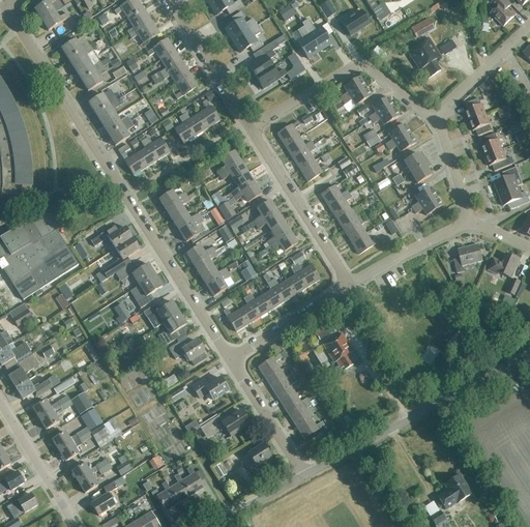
[(38,20),(55,8),(51,2),(54,0),(46,0),(34,7),(38,13),(36,16),(38,20)]
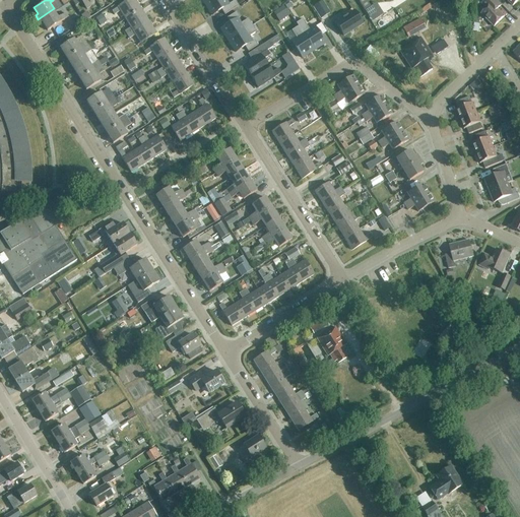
[(126,16),(141,6),(137,0),(124,0),(112,8),(115,12),(121,8),(126,16)]
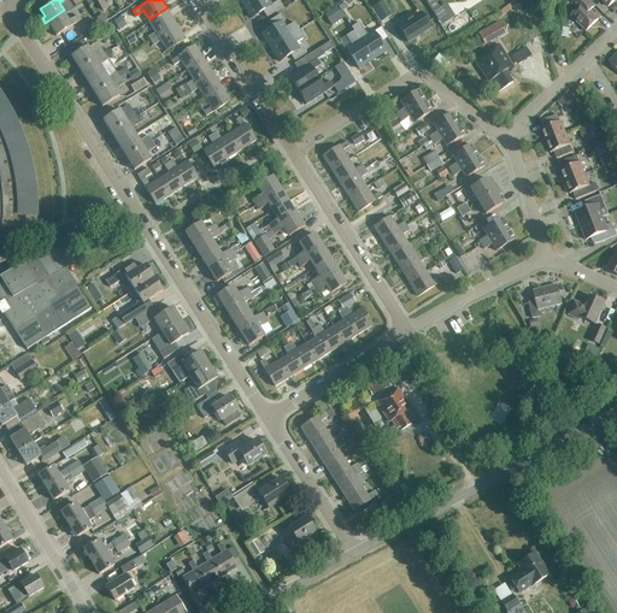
[(246,0),(244,1),(252,16),(263,9),(266,15),(283,4),(281,0),(275,0),(271,3),(269,0),(246,0)]
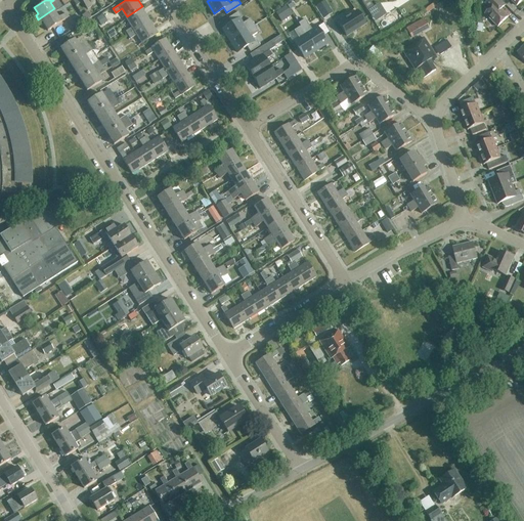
[(320,0),(315,4),(322,16),(332,10),(324,0),(320,0)]
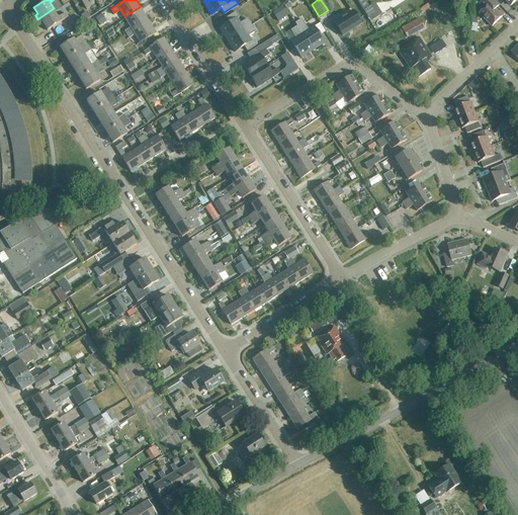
[(492,24),(502,14),(493,5),(498,1),(497,0),(481,0),(486,5),(480,11),(492,24)]
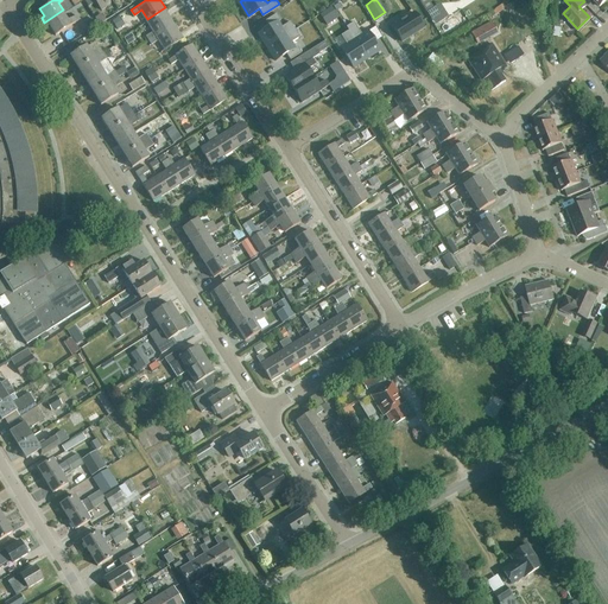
[(331,4),(320,11),(327,21),(339,13),(331,4)]
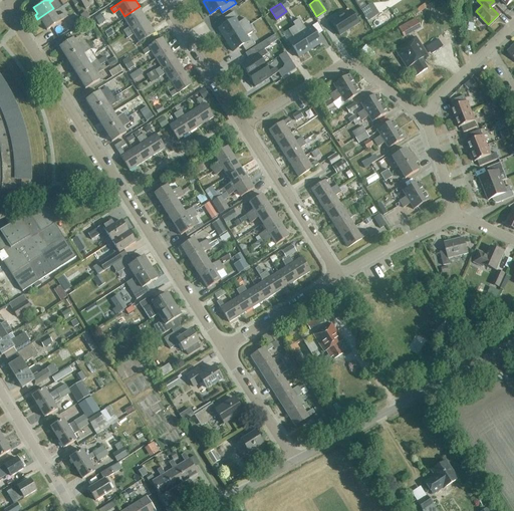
[(140,6),(124,16),(130,24),(123,28),(125,31),(148,18),(140,6)]
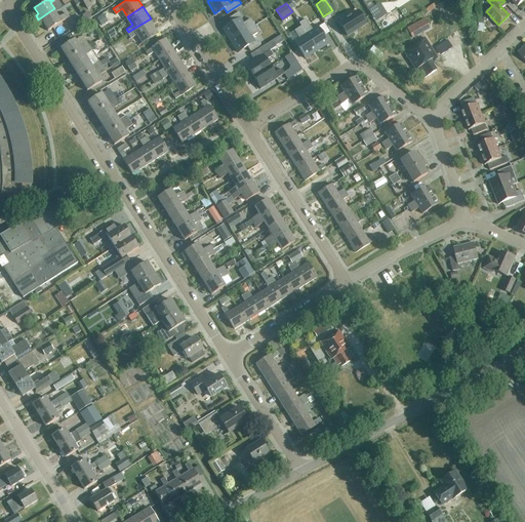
[(89,7),(71,19),(75,25),(93,13),(89,7)]
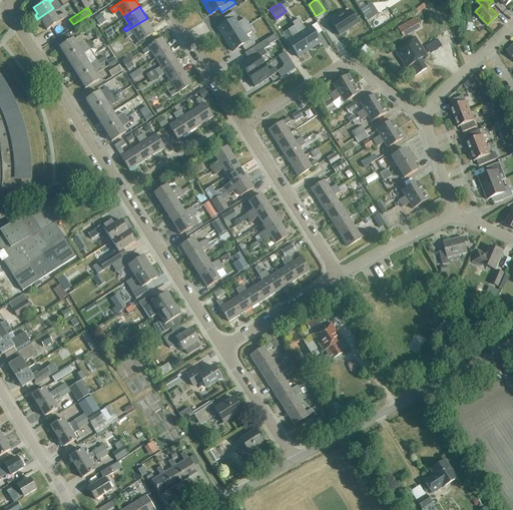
[(53,8),(37,19),(40,23),(42,21),(46,27),(59,19),(59,18),(67,13),(65,10),(57,15),(53,8)]
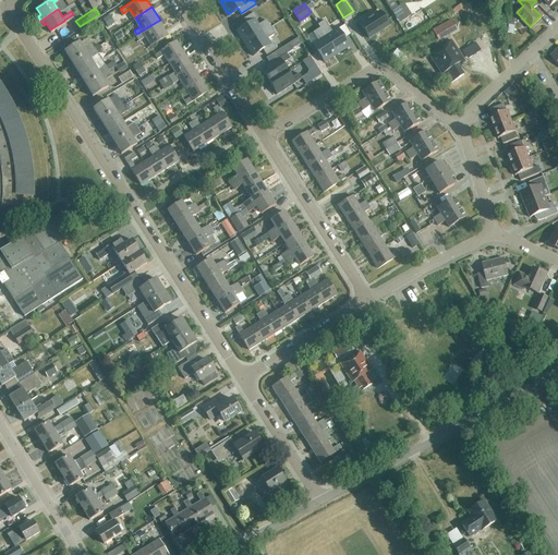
[(380,9),(360,22),(368,36),(389,23),(380,9)]
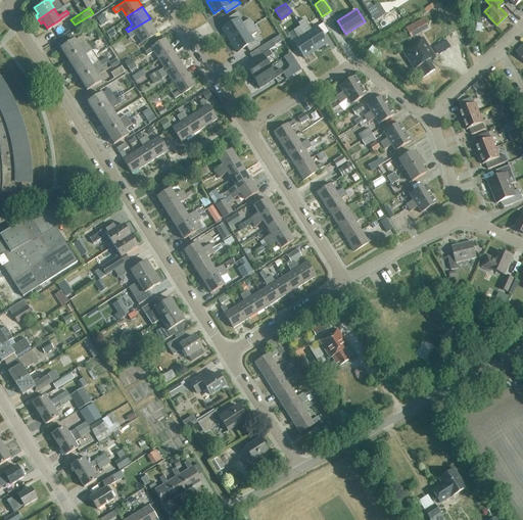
[(231,20),(222,27),(230,38),(253,22),(249,16),(242,21),(239,16),(241,15),(238,9),(228,15),(231,20)]
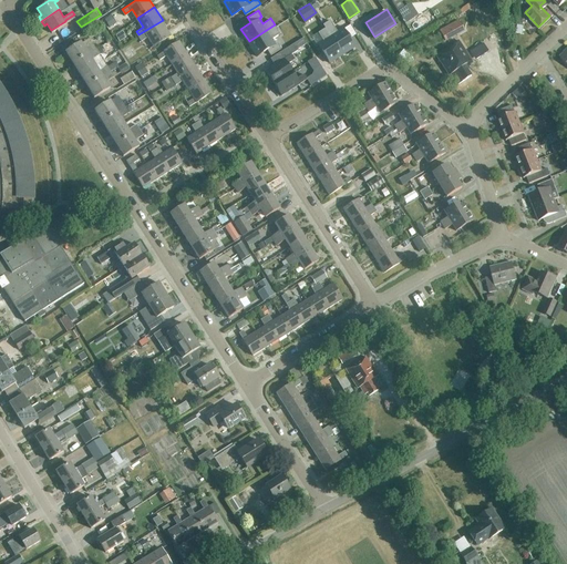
[(562,10),(553,21),(558,26),(566,14),(562,10)]
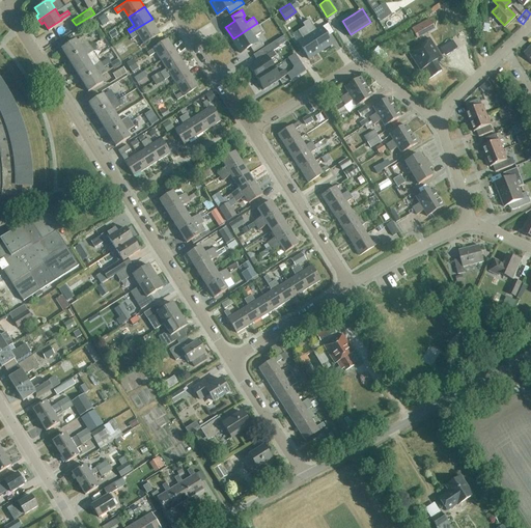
[(309,17),(302,21),(304,24),(319,49),(332,42),(322,25),(316,28),(309,17)]
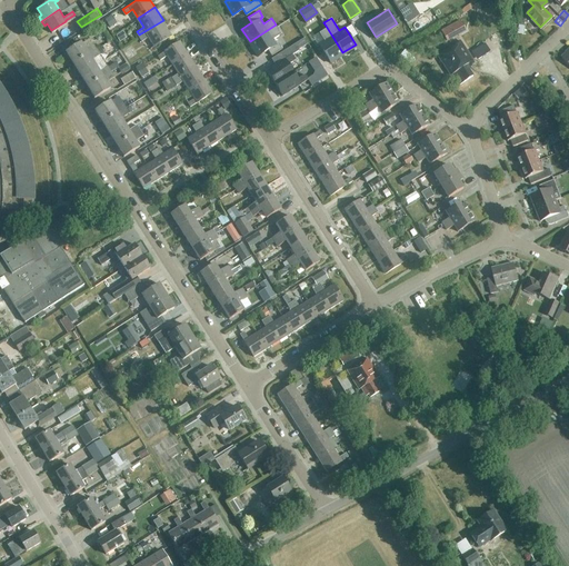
[(163,20),(139,35),(142,39),(148,35),(153,43),(171,33),(163,20)]
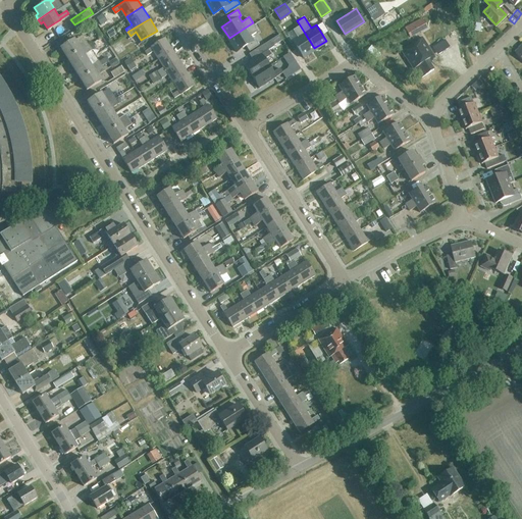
[(428,31),(423,21),(409,31),(415,40),(428,31)]
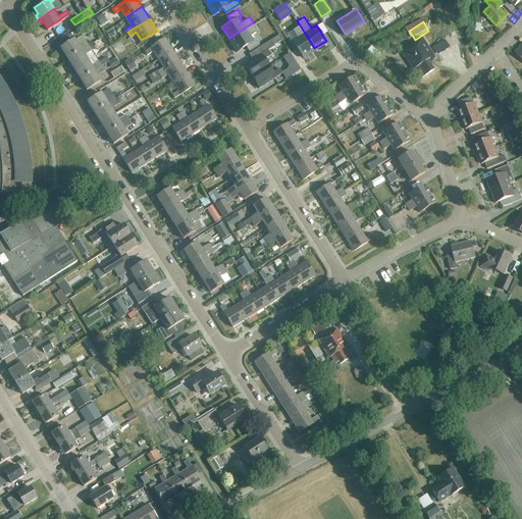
[(83,34),(93,28),(90,22),(79,29),(83,34)]
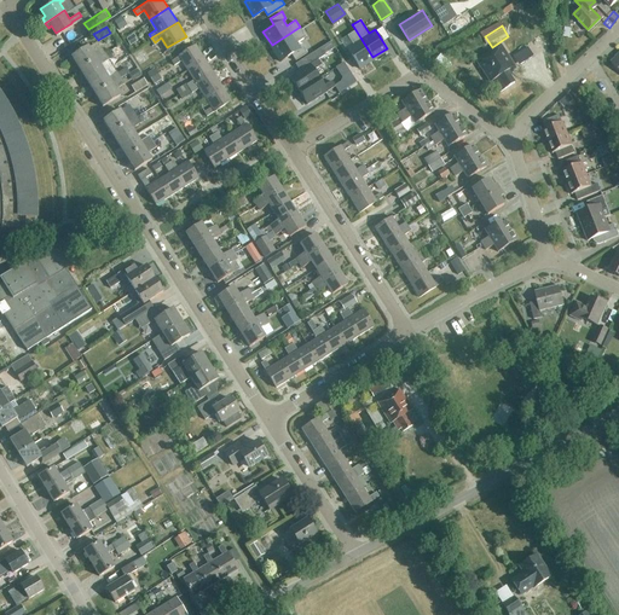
[(300,27),(272,45),(281,59),(291,52),(295,58),(307,51),(302,44),(300,46),(296,41),(306,35),(300,27)]
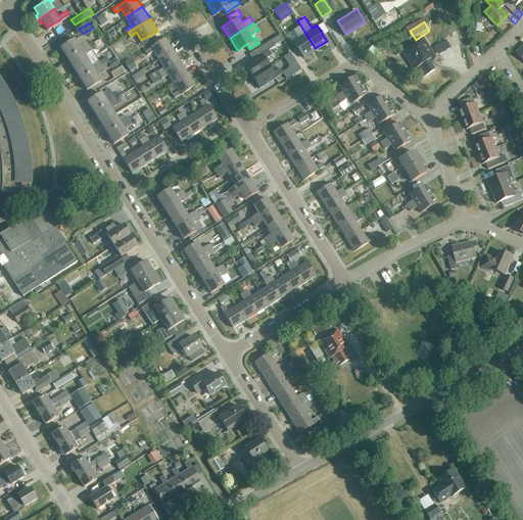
[(298,36),(293,39),(303,55),(315,48),(299,24),(293,28),(298,36)]
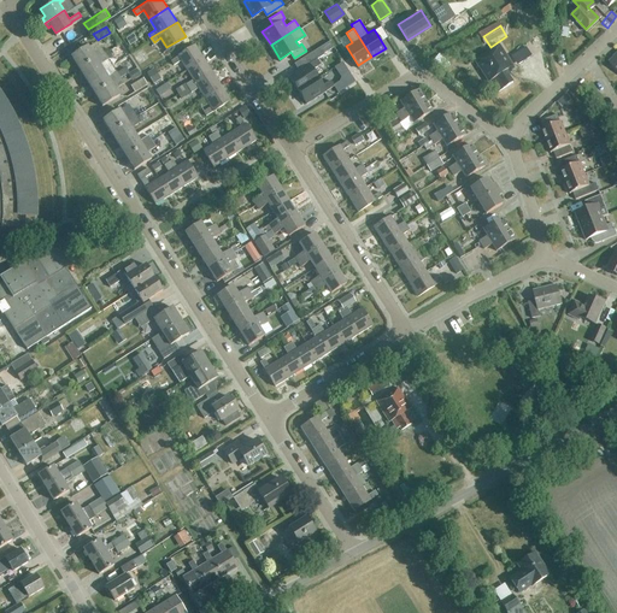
[(187,68),(205,57),(195,42),(171,58),(175,62),(181,58),(187,68)]
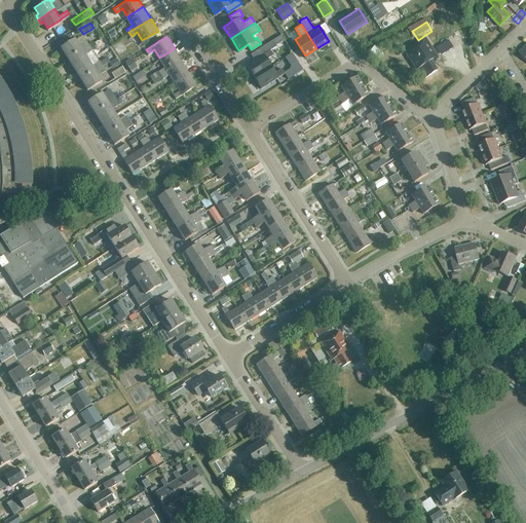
[(430,59),(438,54),(425,36),(405,49),(417,68),(419,66),(425,76),(437,68),(430,59)]
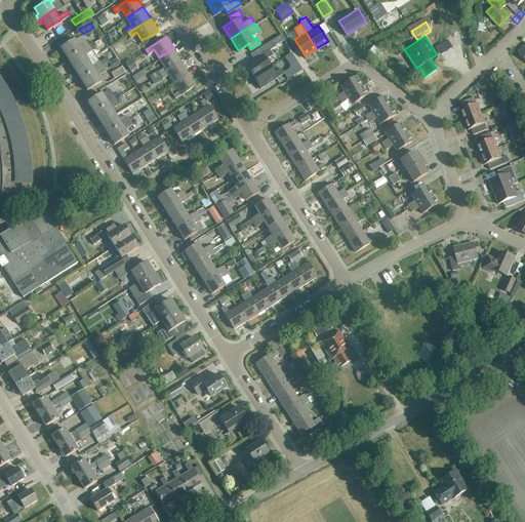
[(61,46),(67,57),(89,43),(86,38),(79,42),(76,37),(61,46)]
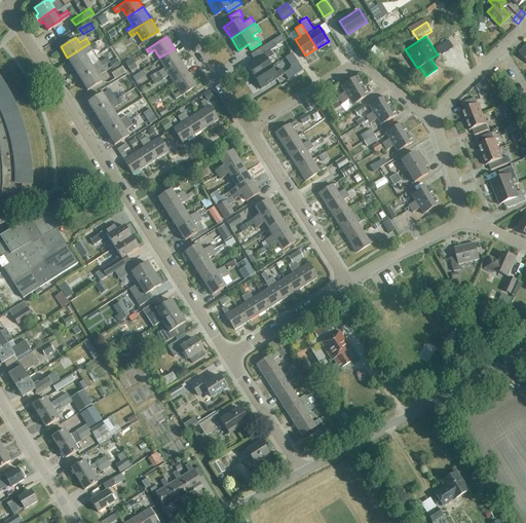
[(121,41),(115,45),(119,51),(125,47),(121,41)]
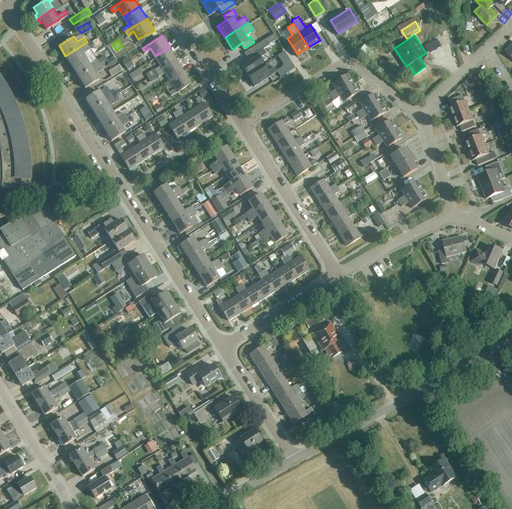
[(87,42),(65,56),(72,66),(87,57),(83,51),(90,47),(87,42)]
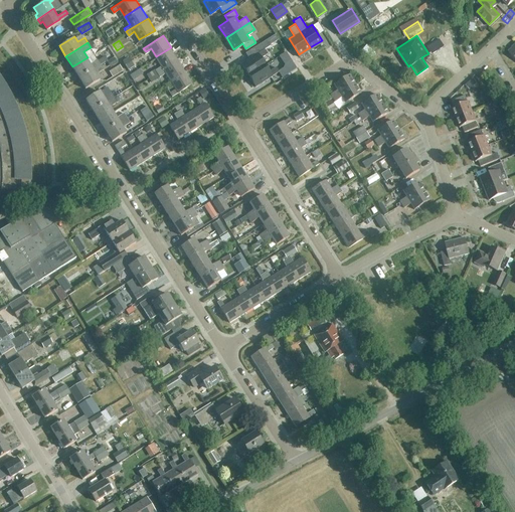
[(366,42),(361,47),(370,54),(374,50),(366,42)]
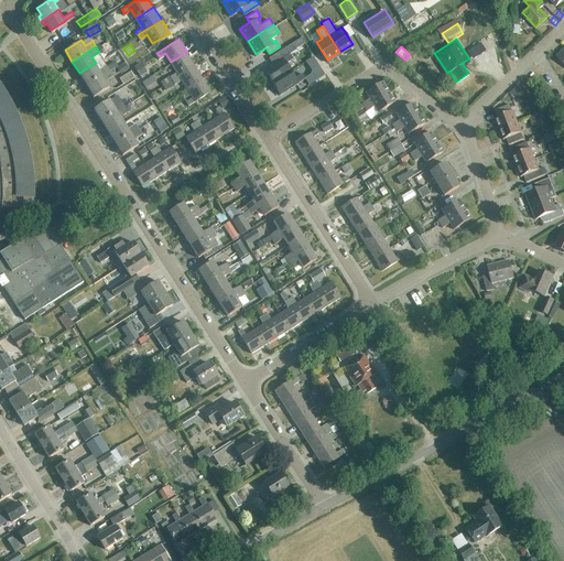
[(187,52),(171,62),(176,71),(171,75),(173,78),(195,64),(187,52)]
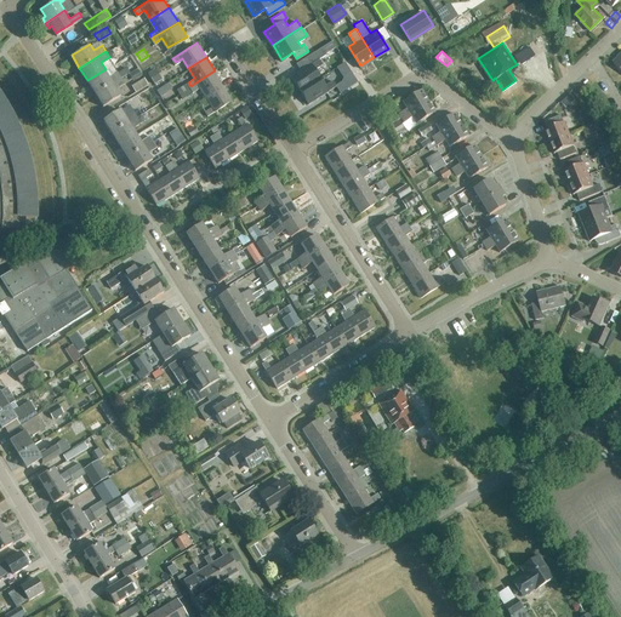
[(323,63),(319,57),(291,75),(300,89),(319,76),(315,69),(315,67),(323,63)]
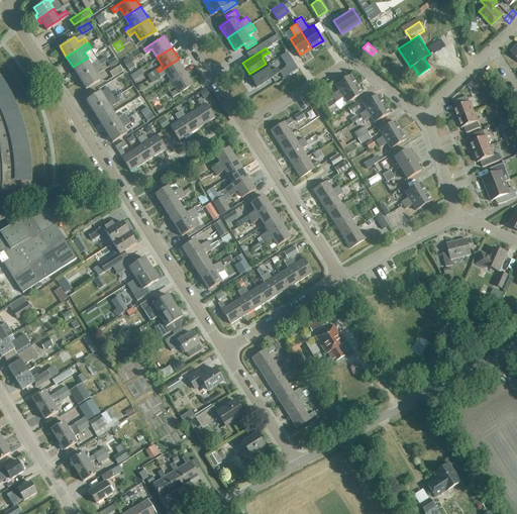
[(128,55),(122,59),(130,72),(139,66),(136,62),(134,64),(128,55)]
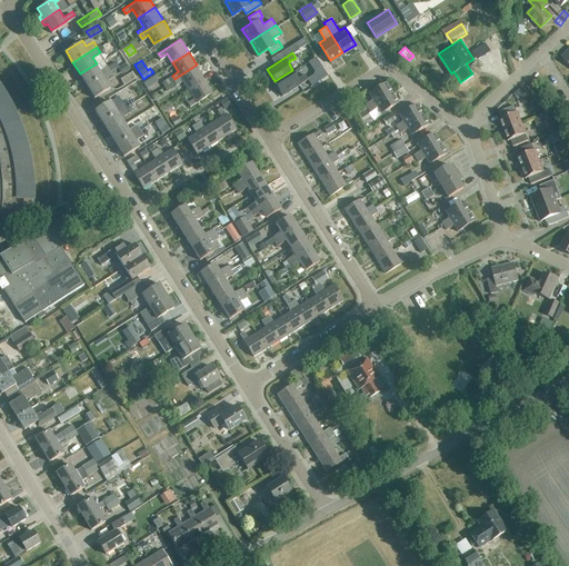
[(80,73),(87,85),(111,69),(108,63),(100,69),(97,63),(80,73)]
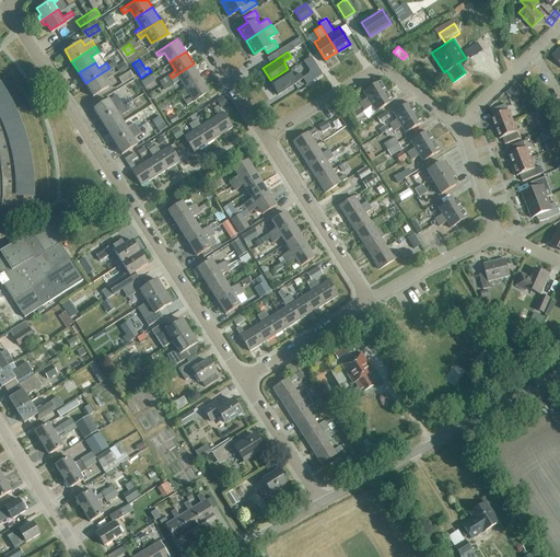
[(194,64),(172,78),(174,81),(181,77),(186,85),(201,77),(194,64)]
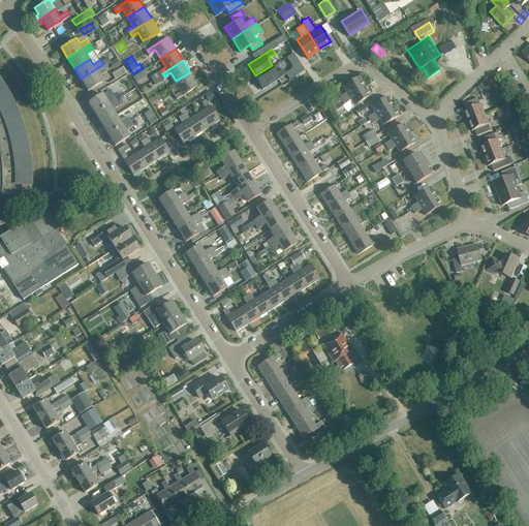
[(103,64),(81,79),(88,89),(103,80),(99,73),(106,69),(103,64)]
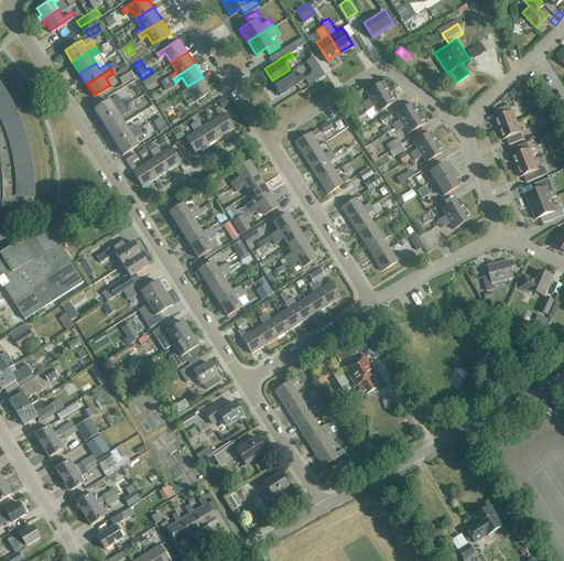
[(290,69),(272,81),(280,93),(305,76),(302,72),(295,75),(294,75),(290,69)]
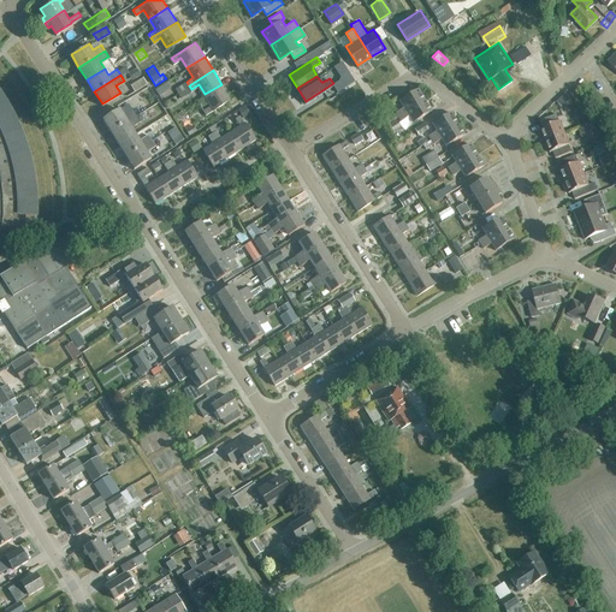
[(187,82),(176,88),(178,91),(183,89),(189,85),(187,82)]
